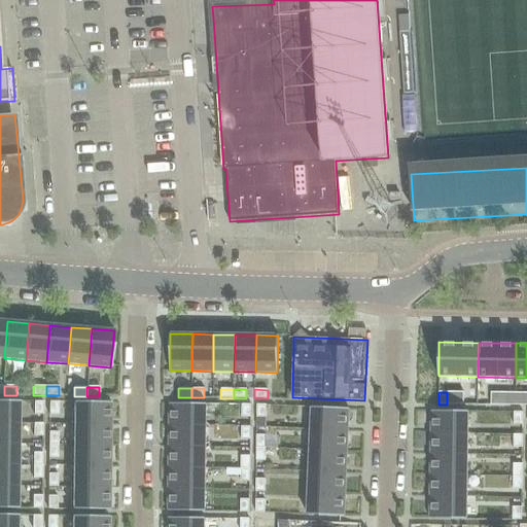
[(447,392),(447,405),(455,405),(455,392),(447,392)]
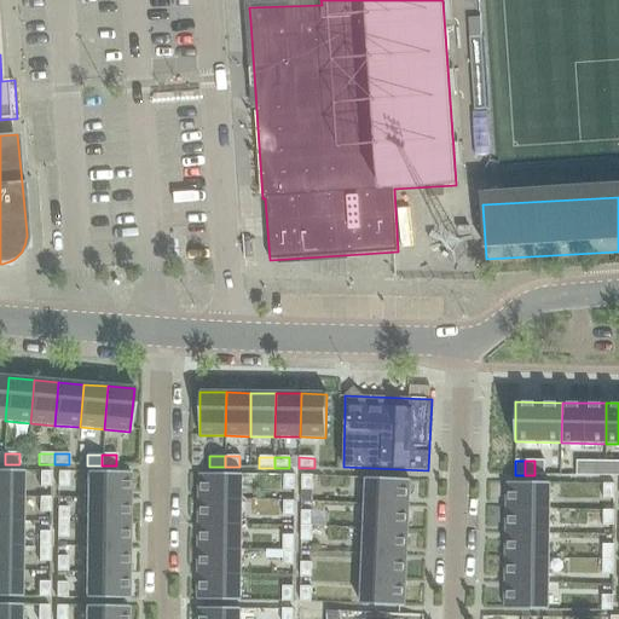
[(577,462),(576,476),(586,476),(586,462),(577,462)]
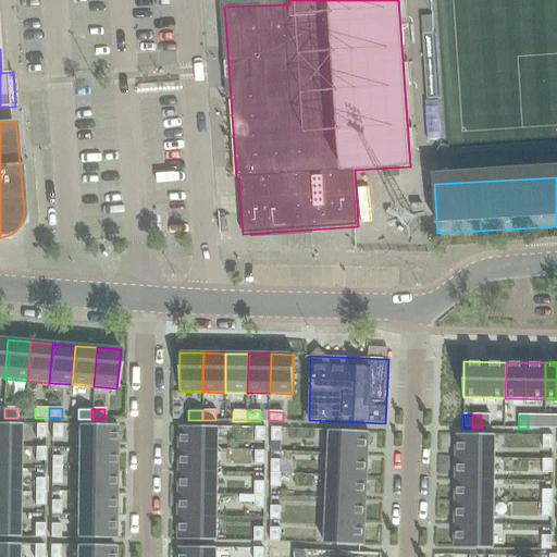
[(536,416),(535,429),(545,429),(545,416),(536,416)]
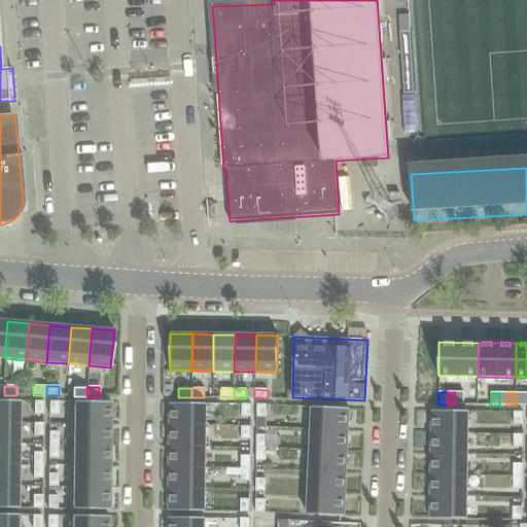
[(0,422),(19,423),(19,401),(0,400),(0,422)]
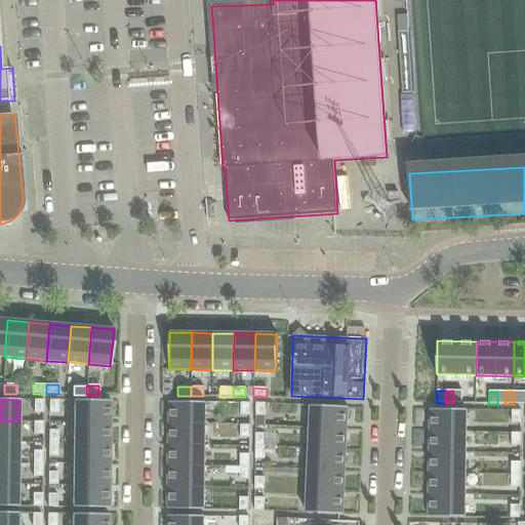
[(34,400),(34,413),(42,413),(43,401),(34,400)]
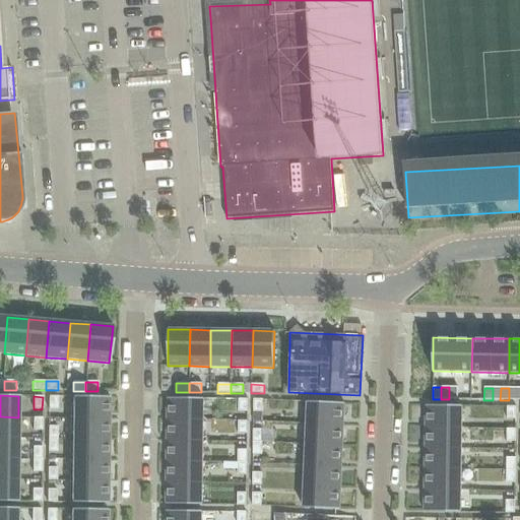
[(49,396),(49,409),(57,409),(58,397),(49,396)]
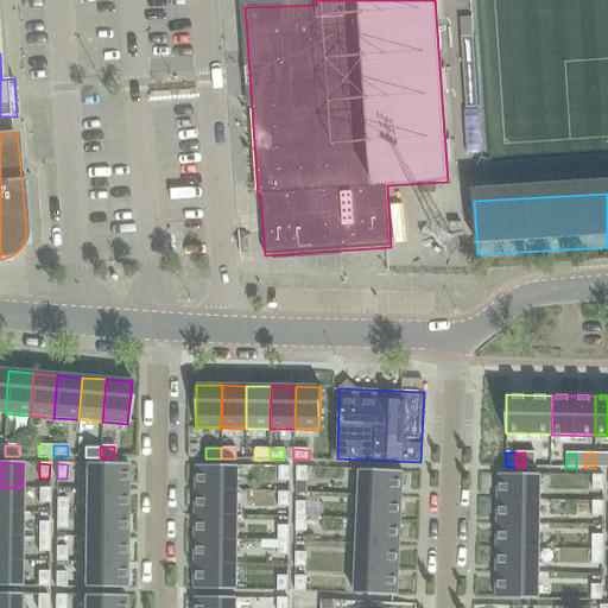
[(84,489),(127,489),(127,464),(84,463),(84,489)]
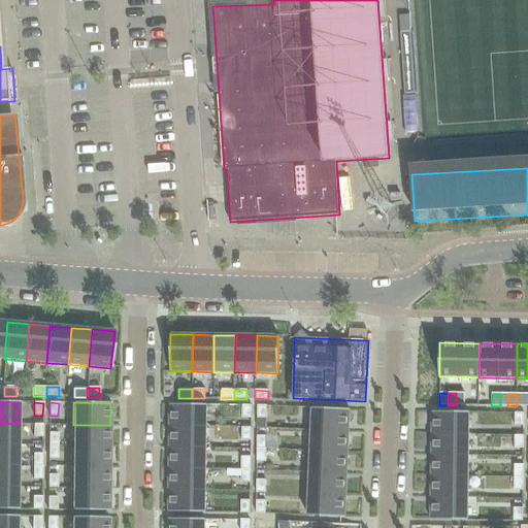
[(169,426),(206,427),(206,404),(169,404),(169,426)]
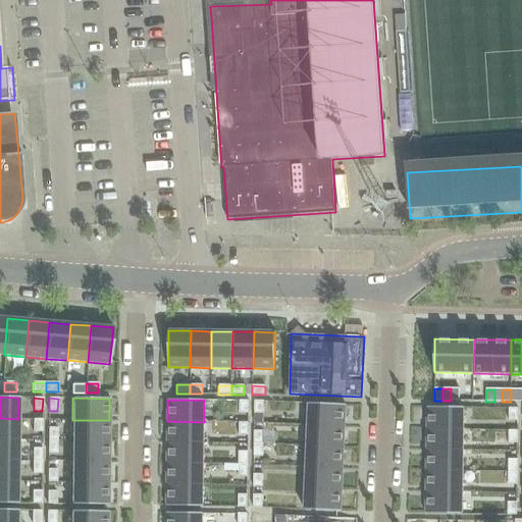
[(240,401),(239,413),(248,414),(248,401),(240,401)]
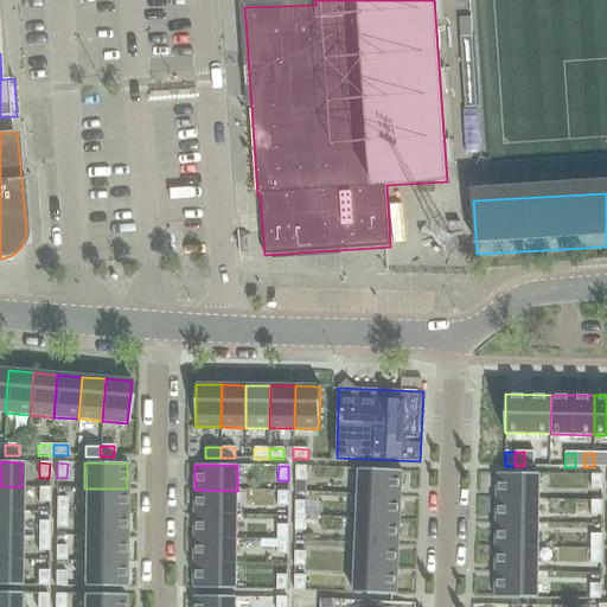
[(295,466),(295,481),(306,481),(306,466),(295,466)]
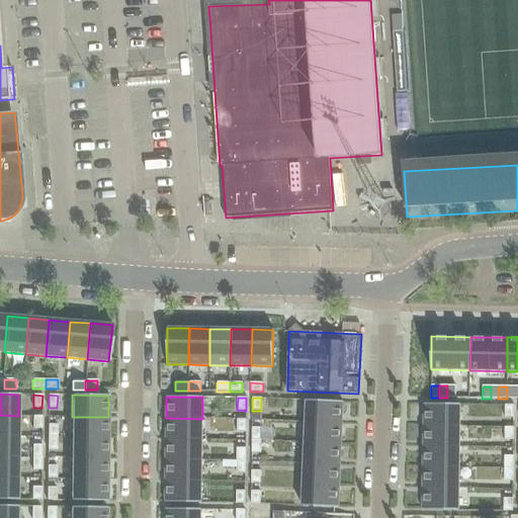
[(342,402),(307,401),(306,422),(341,423),(342,402)]
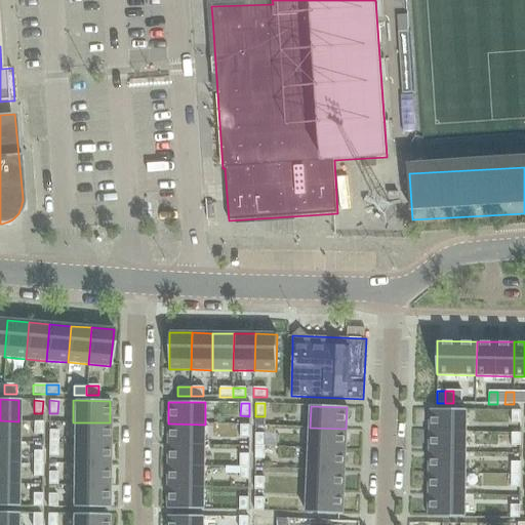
[(430,409),(429,432),(466,432),(466,410),(430,409)]
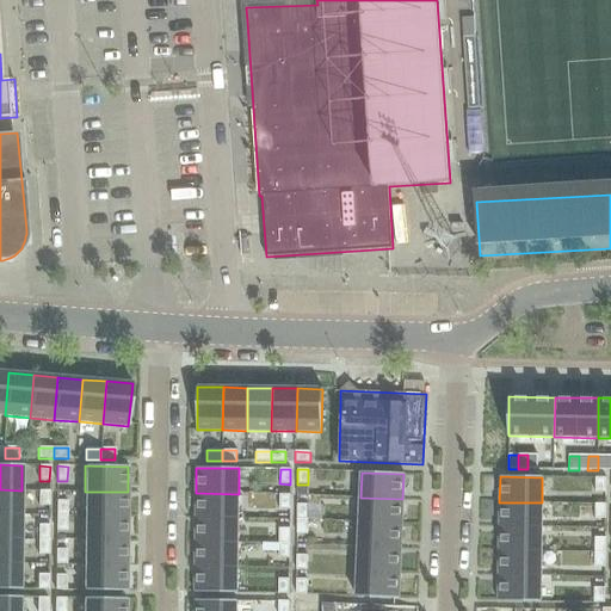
[(606,479),(596,477),(596,493),(605,493),(606,479)]
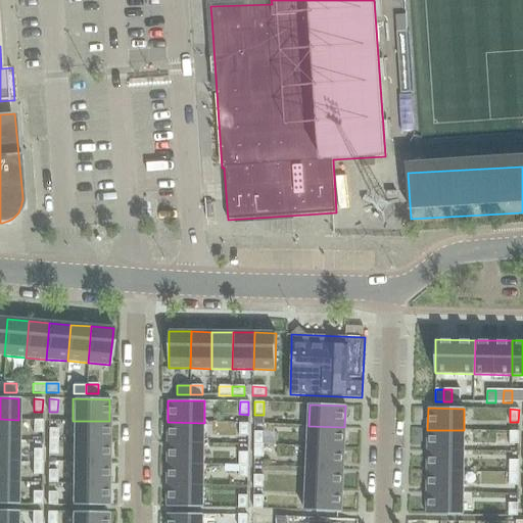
[(0,440),(17,441),(18,420),(0,419),(0,440)]
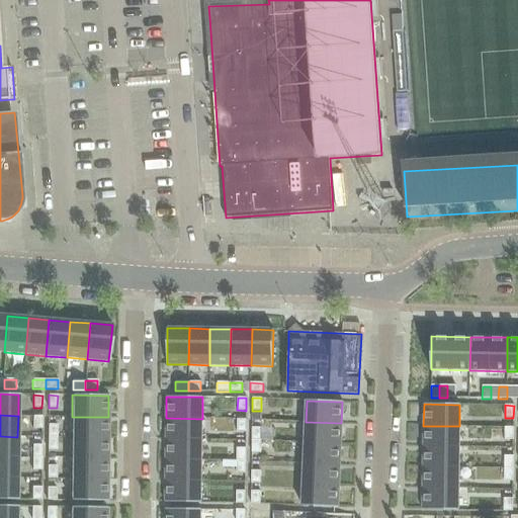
[(32,429),(41,429),(41,417),(32,417),(32,429)]
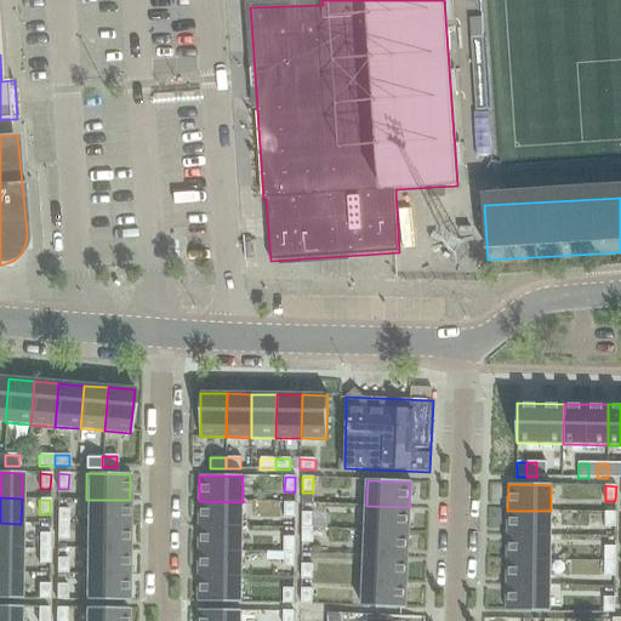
[(130,500),(86,500),(86,524),(130,525),(130,500)]
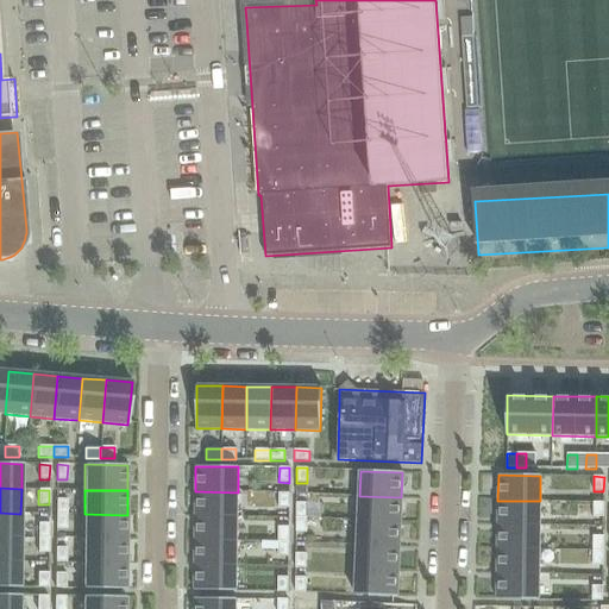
[(238,516),(238,493),(195,491),(195,516),(238,516)]
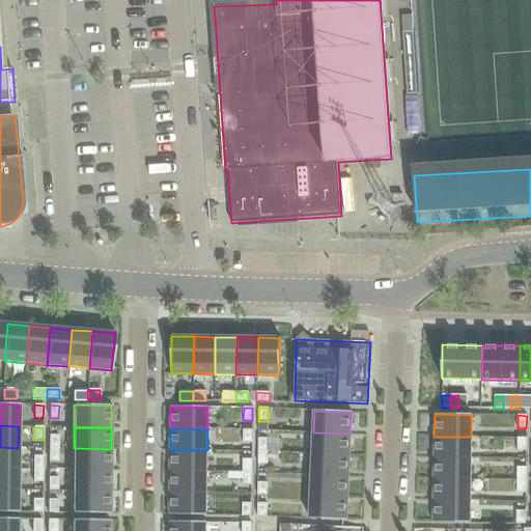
[(243,430),(243,443),(252,443),(252,430),(243,430)]
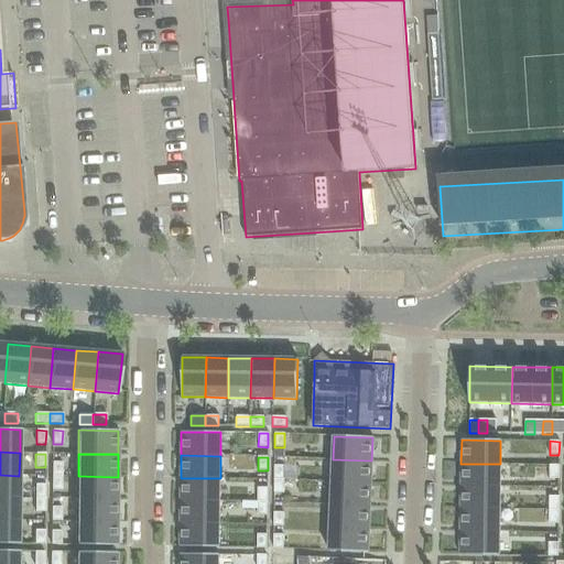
[(333,459),(332,483),(371,484),(371,461),(333,459)]
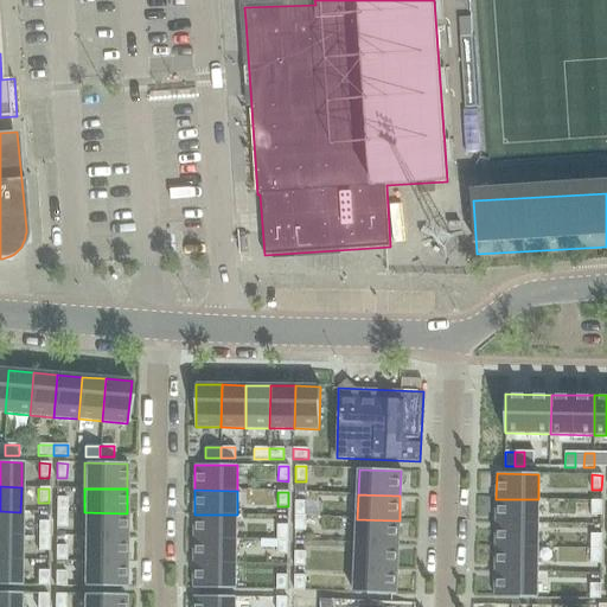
[(66,498),(56,498),(56,513),(66,513),(66,498)]
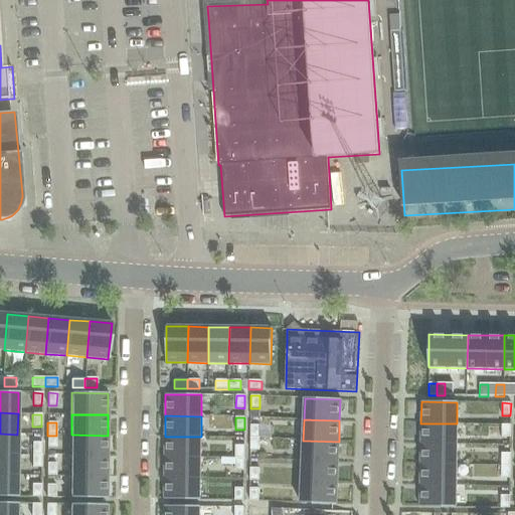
[(420,444),(457,445),(457,423),(420,423),(420,444)]
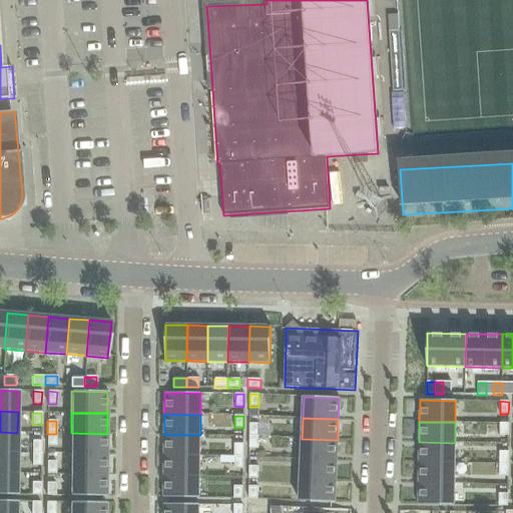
[(500,423),(499,436),(508,436),(508,423),(500,423)]
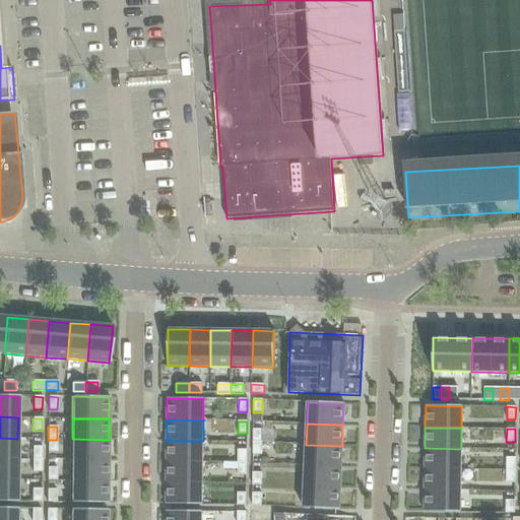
[(262,430),(253,430),(253,442),(262,442),(262,430)]
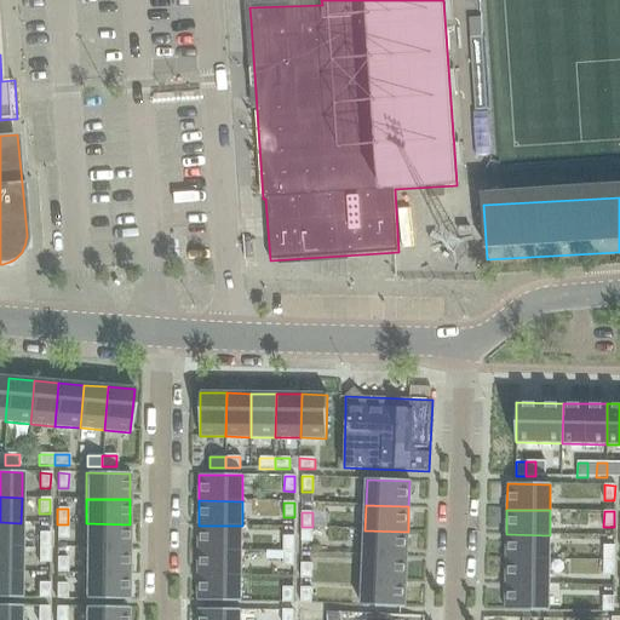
[(21,523),(0,522),(0,547),(21,549),(21,523)]
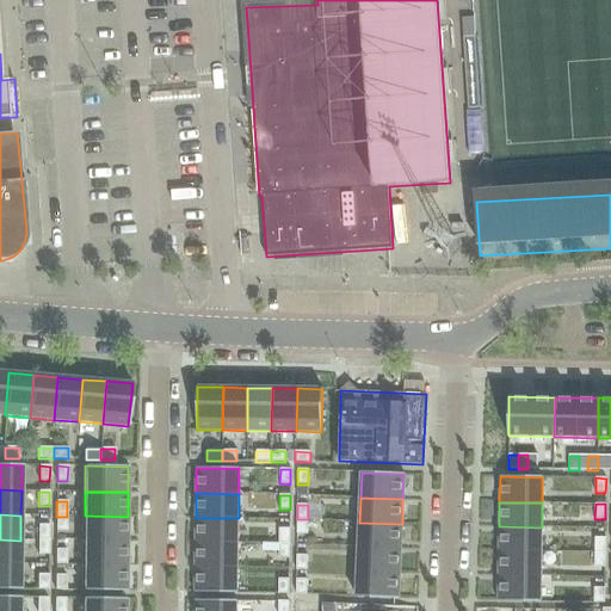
[(128,517),(85,516),(85,541),(127,542),(128,517)]
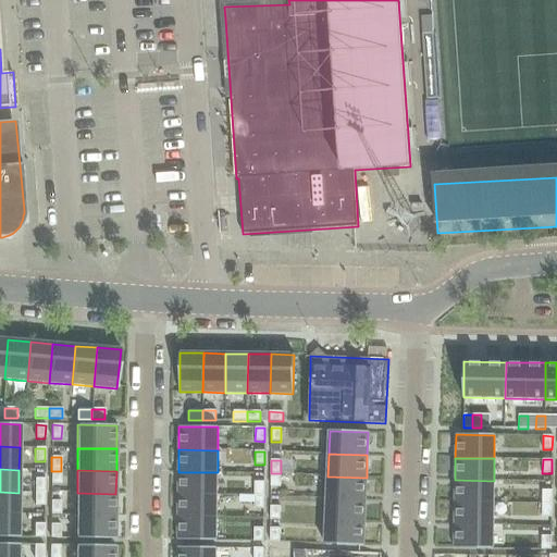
[(61,471),(51,471),(51,484),(61,484),(61,471)]
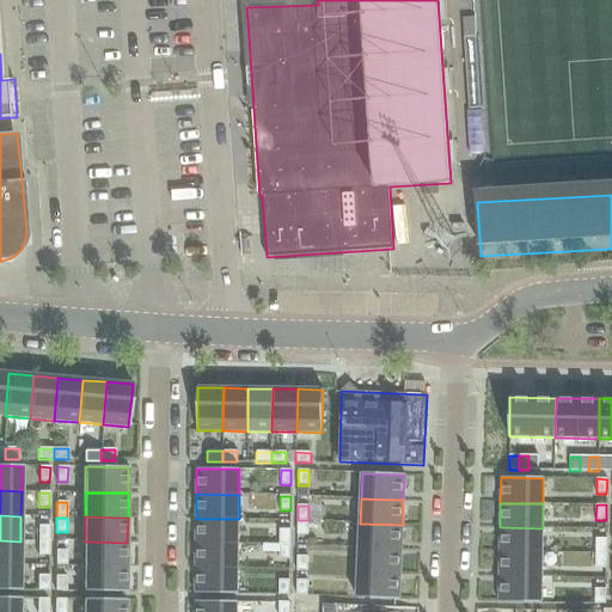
[(196,543),(238,544),(239,519),(196,519),(196,543)]
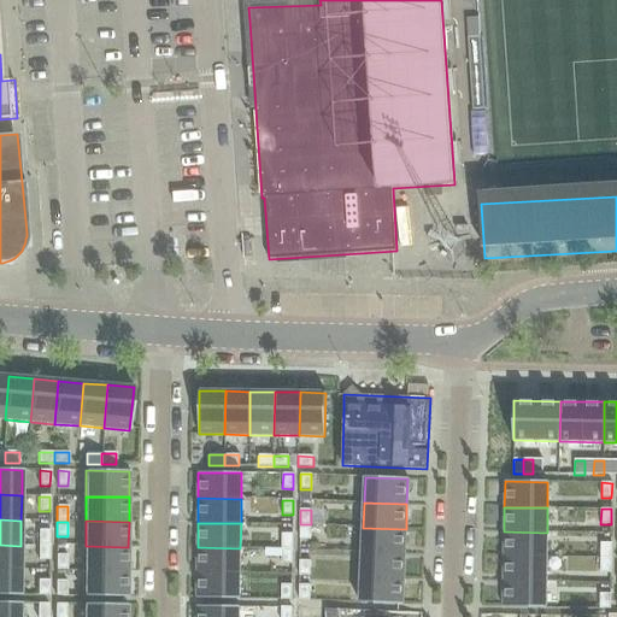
[(311,524),(300,524),(300,540),(310,540),(311,524)]
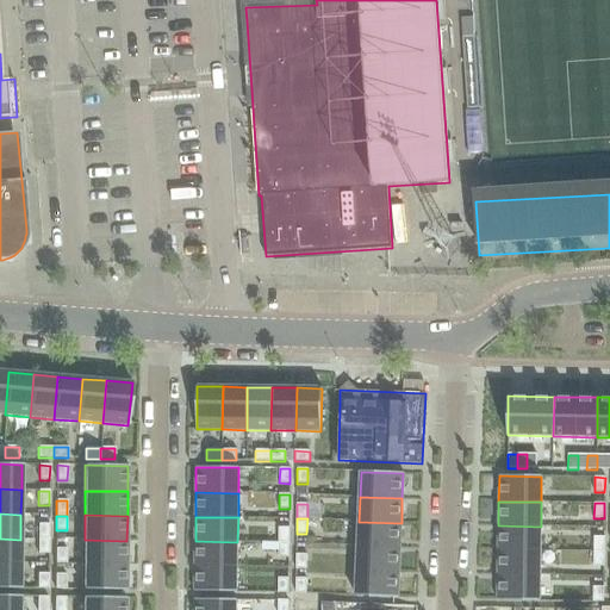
[(402,523),(359,522),(358,546),(400,548),(402,523)]
